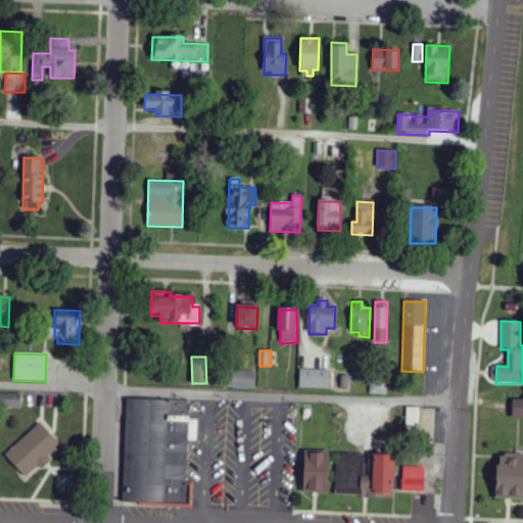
[(330,388),(330,370),(300,369),(299,387),(330,388)]
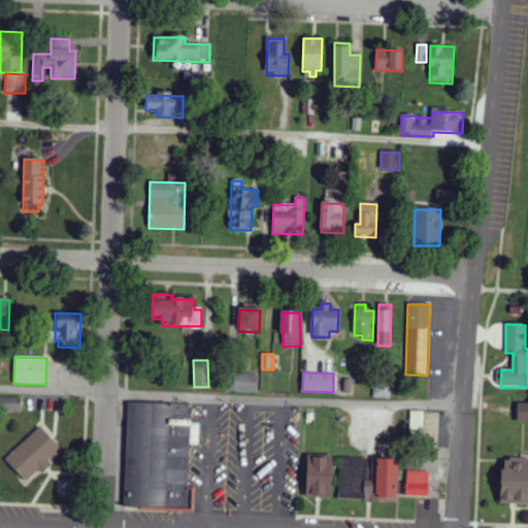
[(257,393),(258,374),(230,373),(230,392),(257,393)]
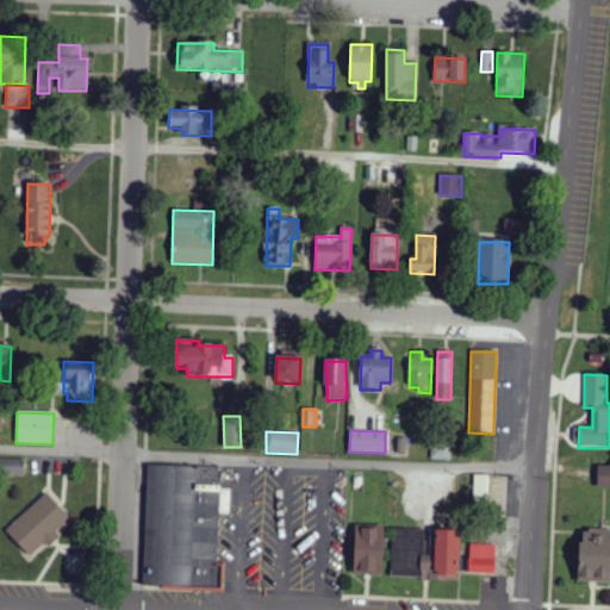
[(0,474),(24,475),(24,458),(0,456),(0,474)]
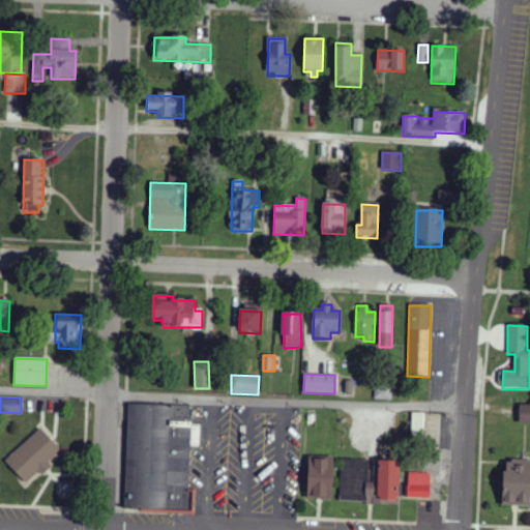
[(128,403),(199,406),(195,514),(124,511),(128,403)]
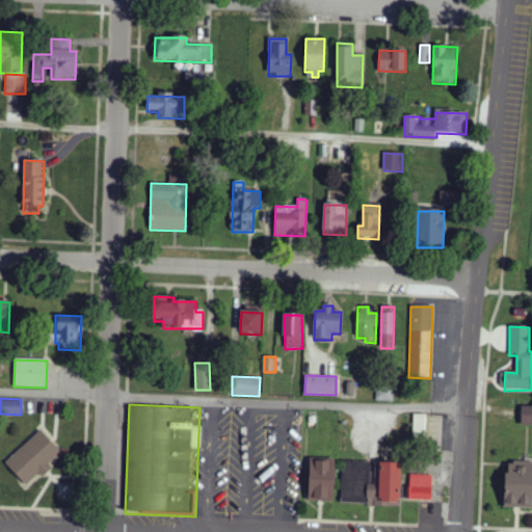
[(531,404),(522,405),(522,425),(531,425),(531,404)]
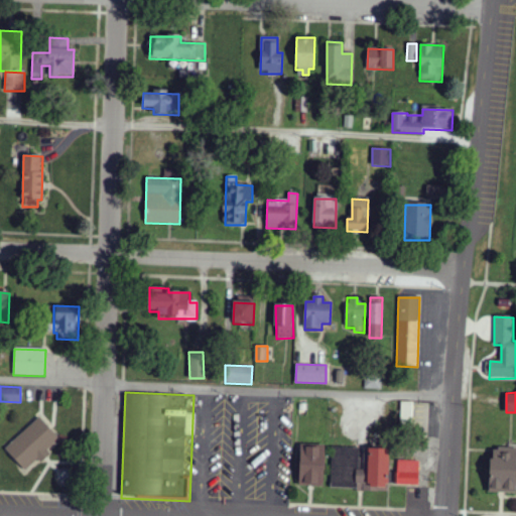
[(412,423),(413,401),(401,401),(401,423),(412,423)]
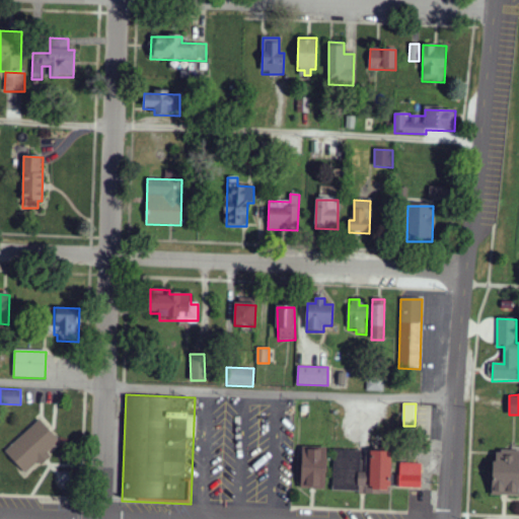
[(5,451),(25,472),(38,461),(41,464),(63,443),(40,419),(5,451)]
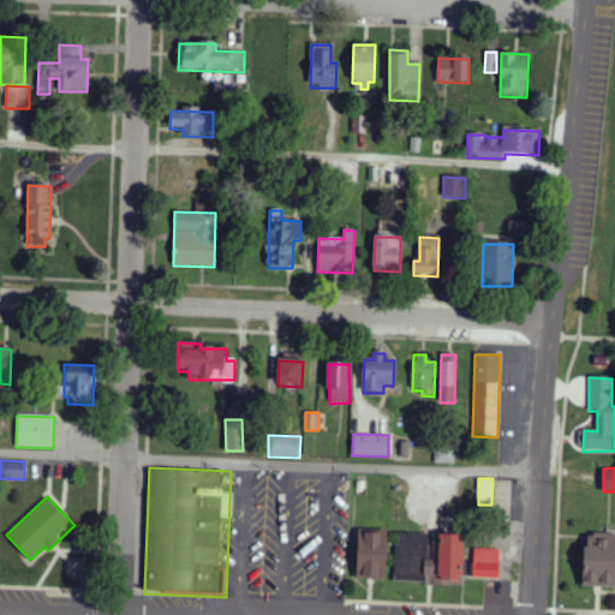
[(387,531),(358,531),(357,579),(387,579),(387,531)]
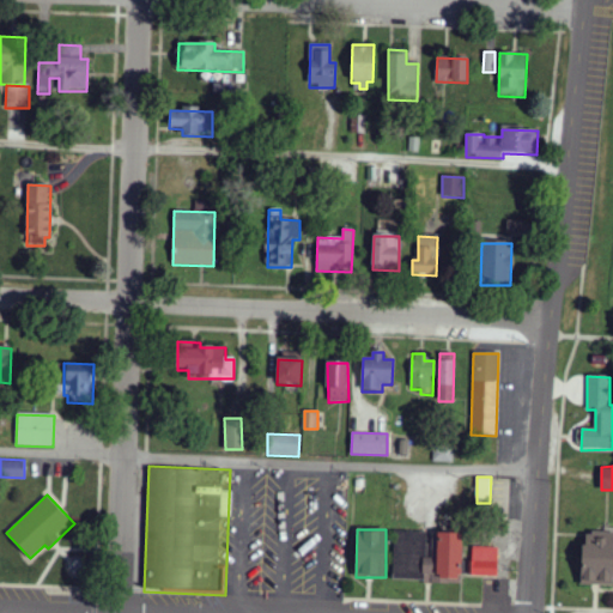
[(462,532),(438,530),(437,557),(425,556),(425,540),(410,539),(410,552),(393,552),(393,578),(461,581),(462,532)]
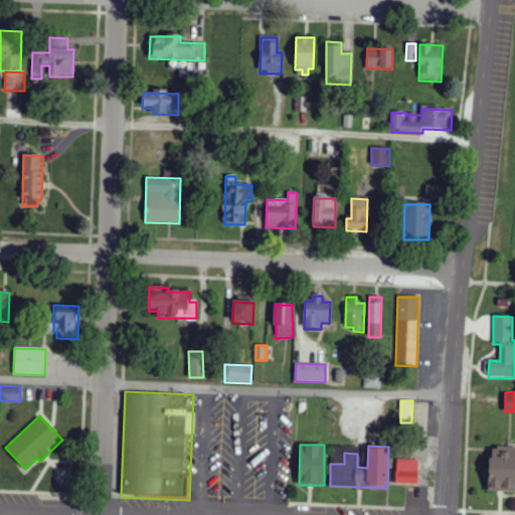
[(514,491),(514,447),(490,447),(489,491),(514,491)]
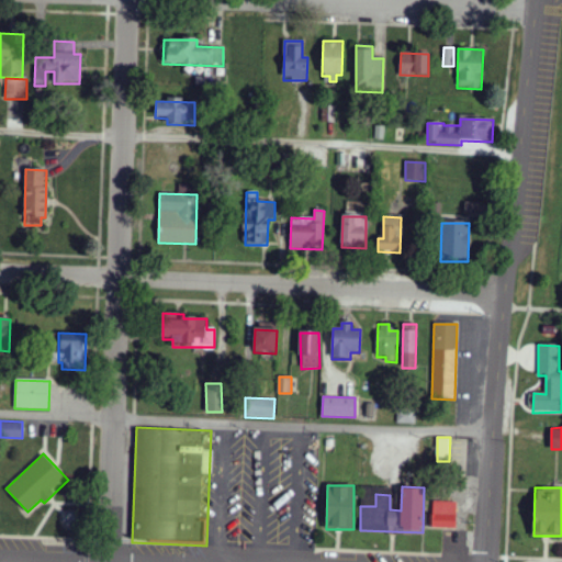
[(457,502),(433,501),(431,527),(456,528),(457,502)]
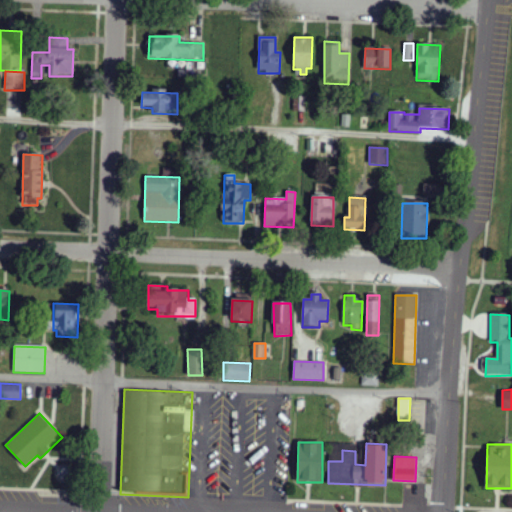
All buildings are outlined.
